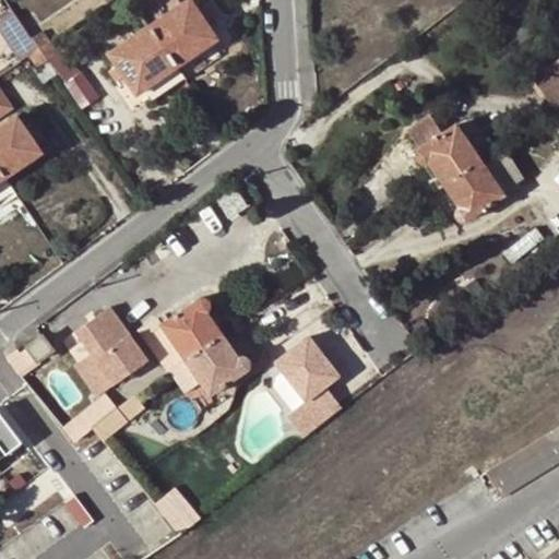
[(193,0),(183,0),(152,22),(182,64),(211,43),(218,37),(193,0)]
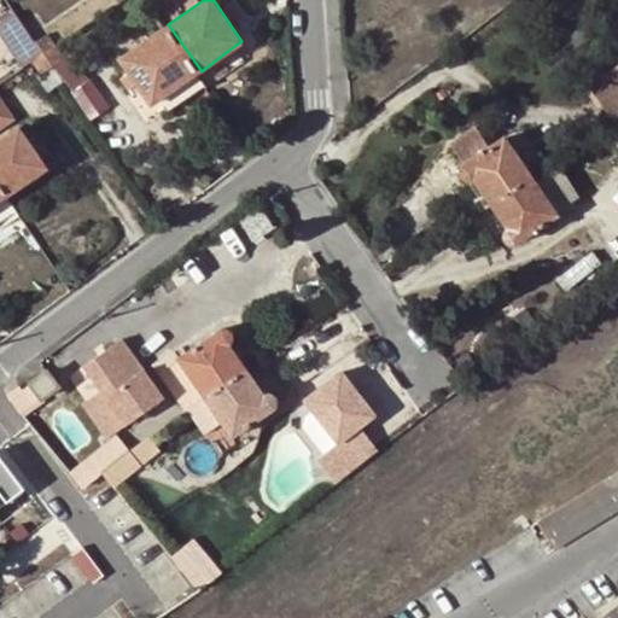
[(45,52),(17,12),(0,24),(0,25),(27,64),(39,57),(45,52)]
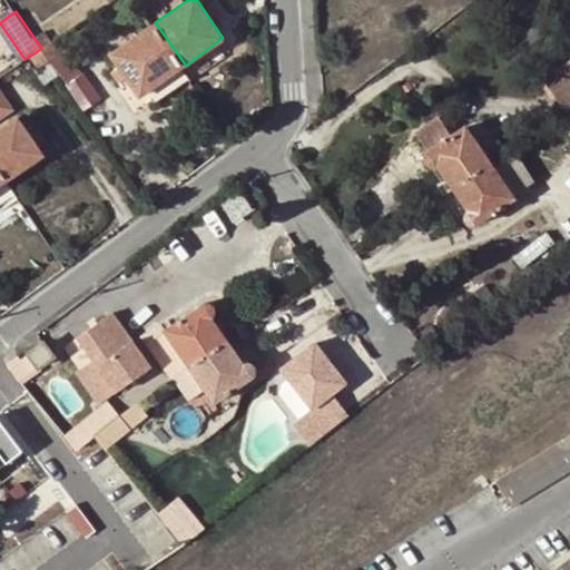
[(186,66),(155,22),(112,52),(141,95),(146,91),(157,105),(194,77),(186,66)]
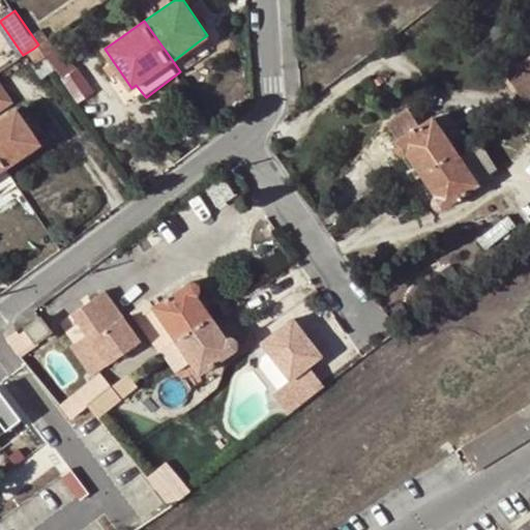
[(36,30),(31,33),(38,45),(42,41),(36,30)]
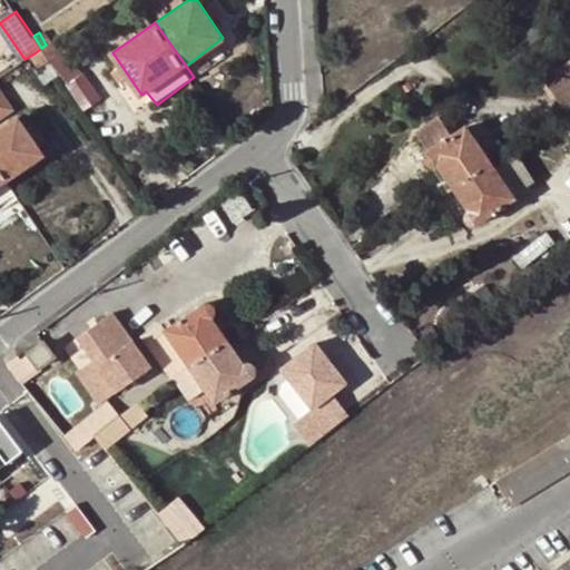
[(215,43),(186,66),(194,77),(224,56),(215,43)]
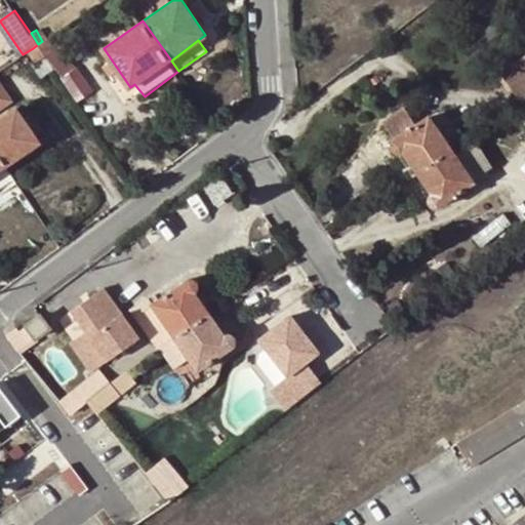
[(42,41),(38,44),(44,53),(48,50),(42,41)]
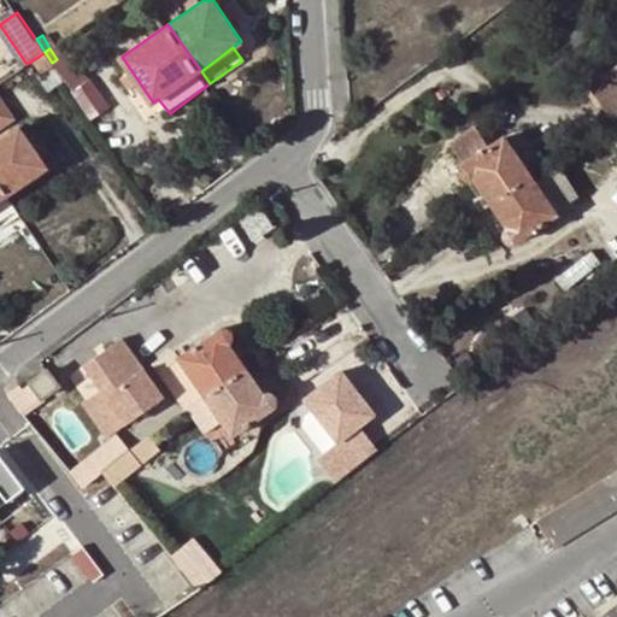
[(52,63),(45,52),(39,57),(45,68),(52,63)]
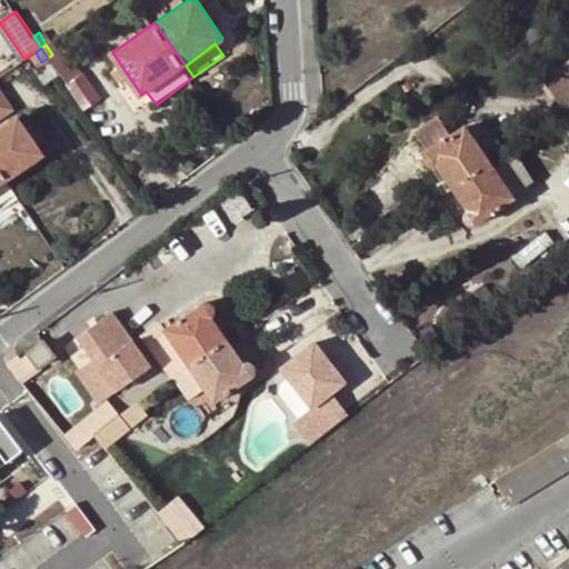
[(52,55),(48,58),(61,76),(76,66),(63,48),(52,55)]
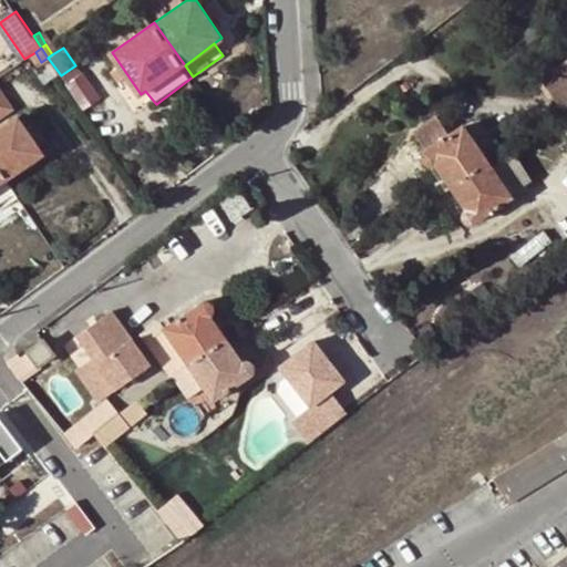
[(556,98),(563,107),(566,103),(566,69),(562,62),(553,70),(566,90),(556,98)]
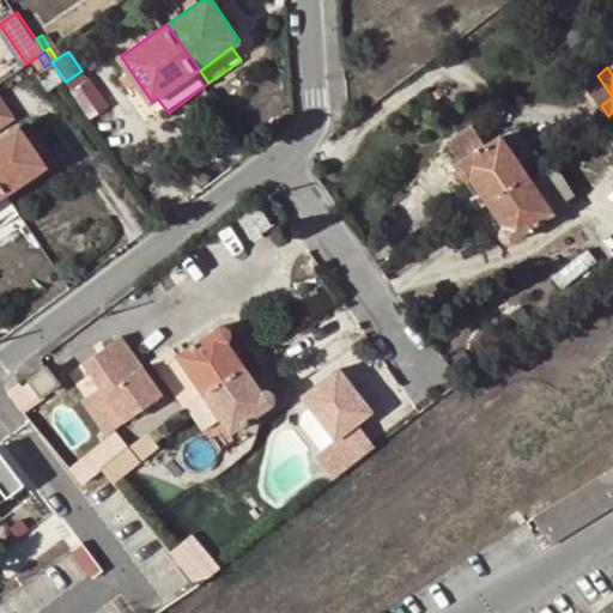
[(0,123),(10,117),(0,102),(0,123)]
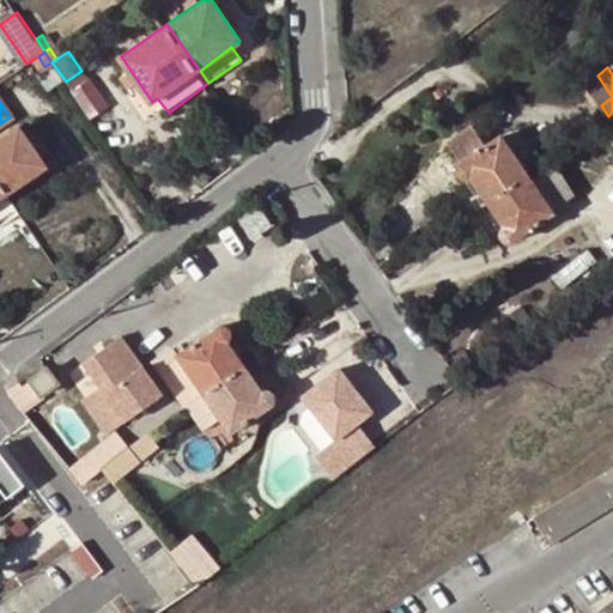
[(459,162),(484,145),(469,125),(444,143),(459,162)]
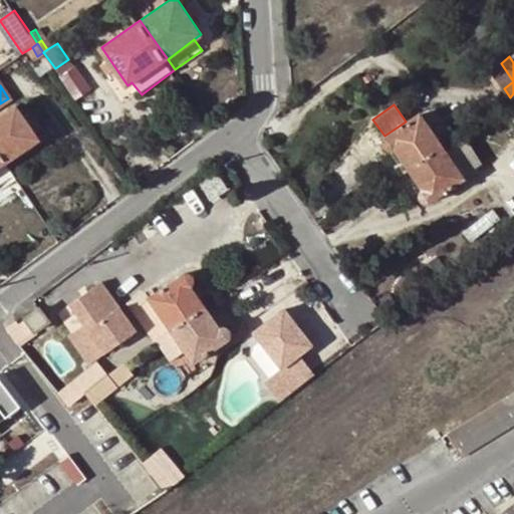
[(0,115),(0,153),(6,162),(38,140),(15,105),(0,115)]
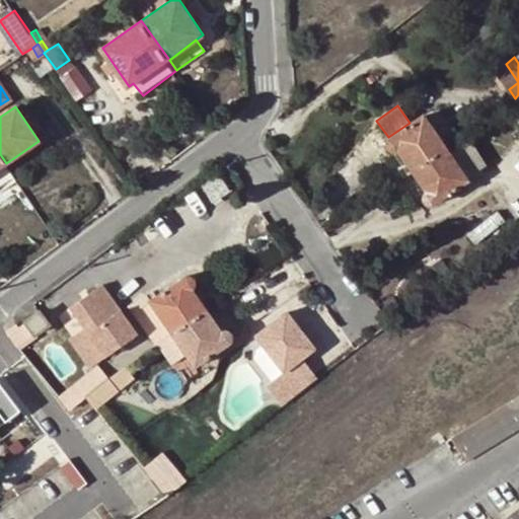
[(396,150),(412,172),(445,148),(422,114),(410,123),(388,137),(386,139),(384,142),(383,144),(383,146),(386,150),(388,152),(392,151),(396,150)]
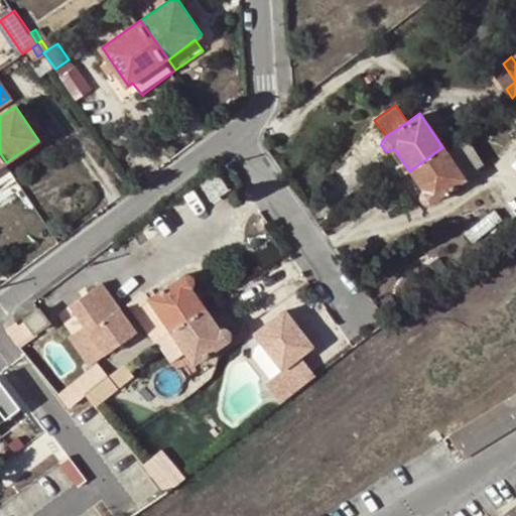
[(442,147),(409,171),(422,191),(420,192),(419,196),(419,198),(419,200),(421,203),(424,204),(426,204),(433,202),(466,179),(442,147)]
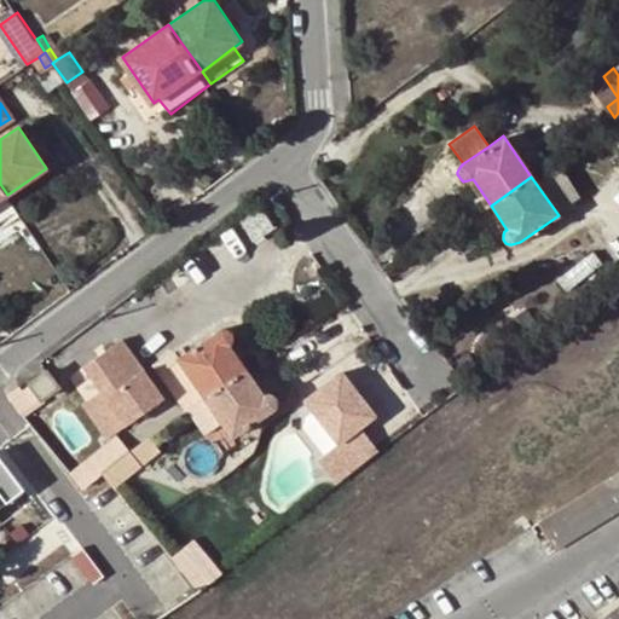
[(178,358),(206,397),(246,368),(230,345),(231,341),(232,337),(231,333),(229,331),(226,329),(221,329),(178,358)]
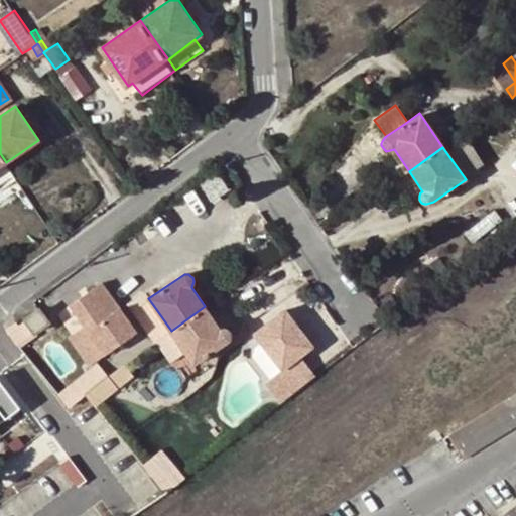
[(133,333),(98,283),(67,305),(82,327),(102,356),(133,333)]
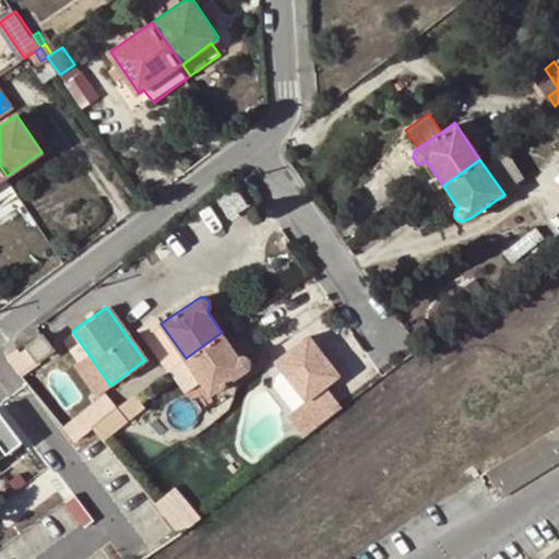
[(222,332),(186,358),(211,394),(249,367),(250,365),(250,360),(248,356),(245,355),(241,354),(237,355),(222,332)]
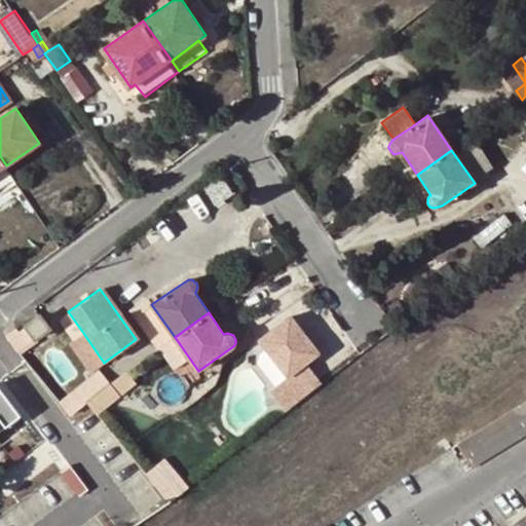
[(273,391),(288,410),(325,382),(309,363),(322,352),(293,316),(262,339),(292,378),(273,391)]
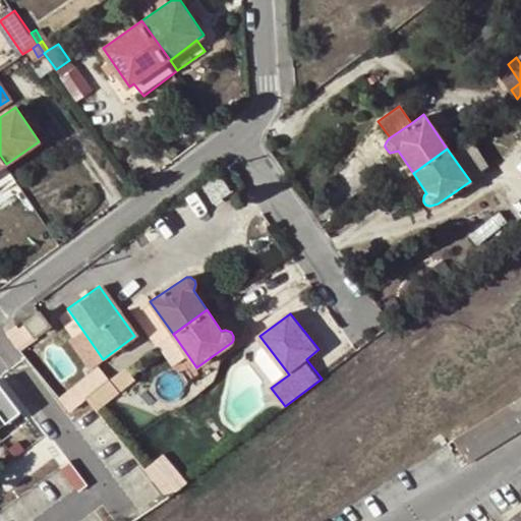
[(47,331),(38,319),(24,329),(34,341),(47,331)]
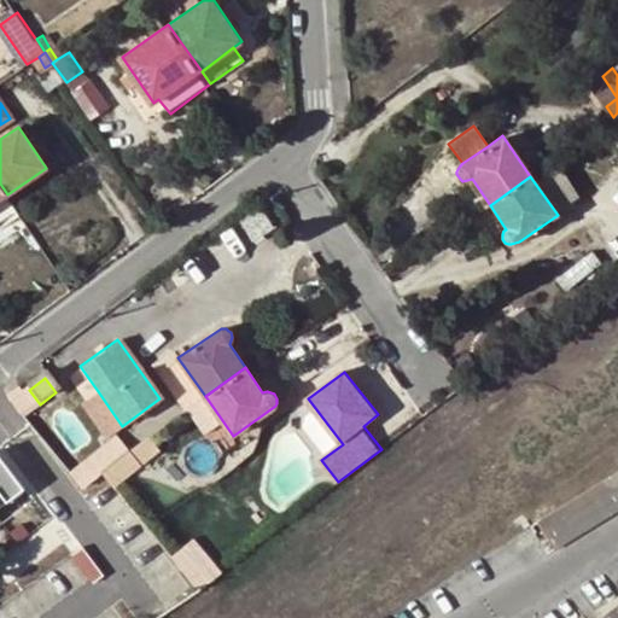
[(98,391),(80,403),(105,437),(122,426),(98,391)]
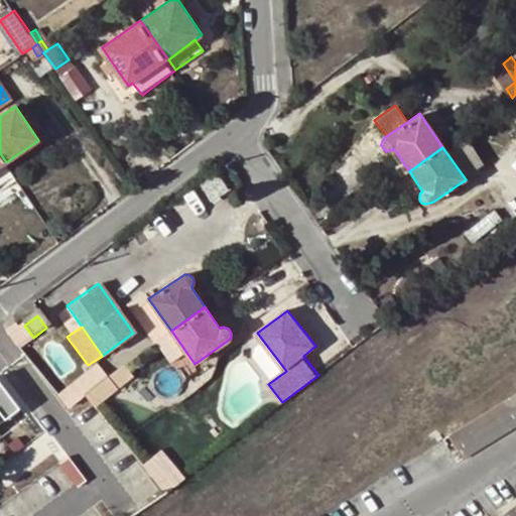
[(171,331),(158,340),(186,381),(201,371),(195,364),(171,331)]
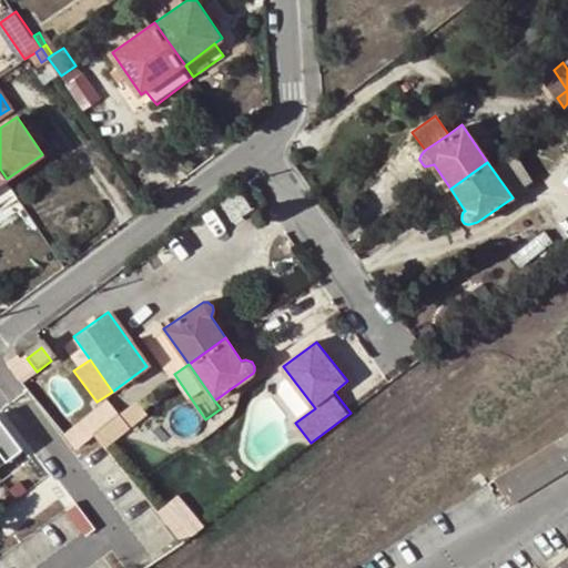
[(123,406),(170,382),(163,368),(115,393),(123,406)]
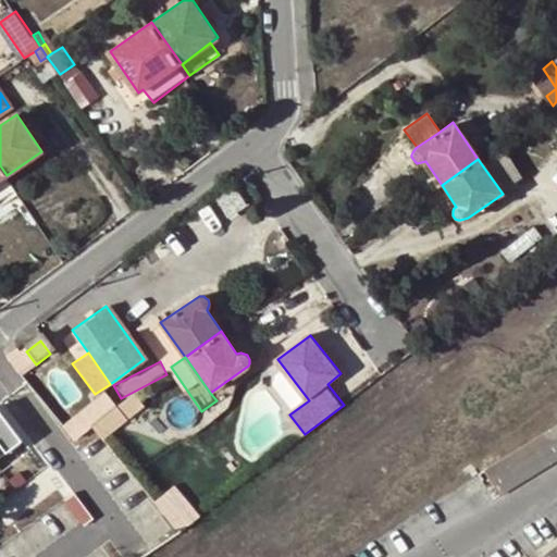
[(104,392),(81,410),(90,423),(116,406),(104,392)]
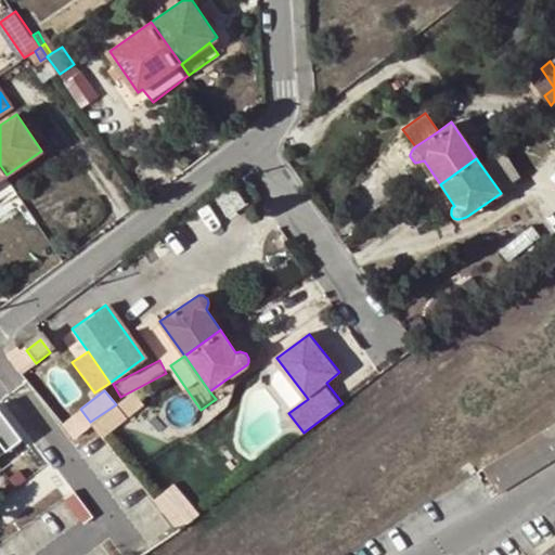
[(116,404),(90,422),(102,437),(126,417),(116,404)]
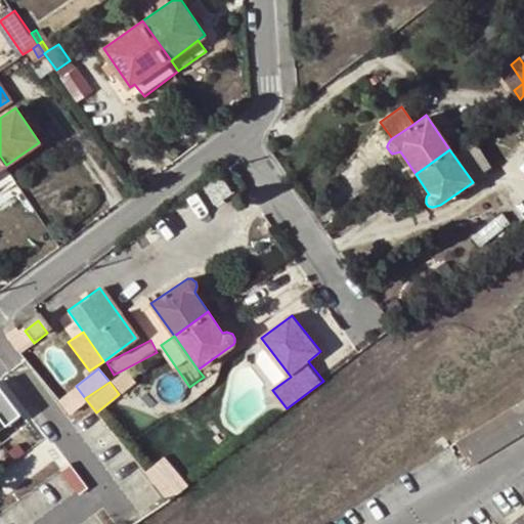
[(0,388),(0,431),(22,416),(0,388)]
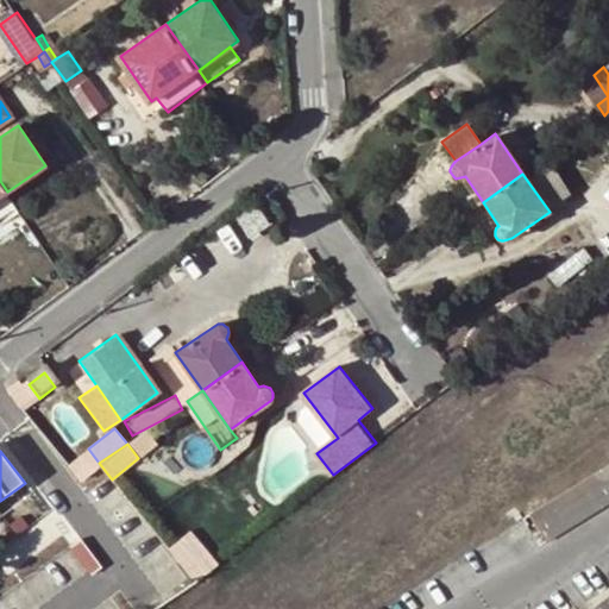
[(552,541),(608,504),(608,465),(534,514),(552,541)]
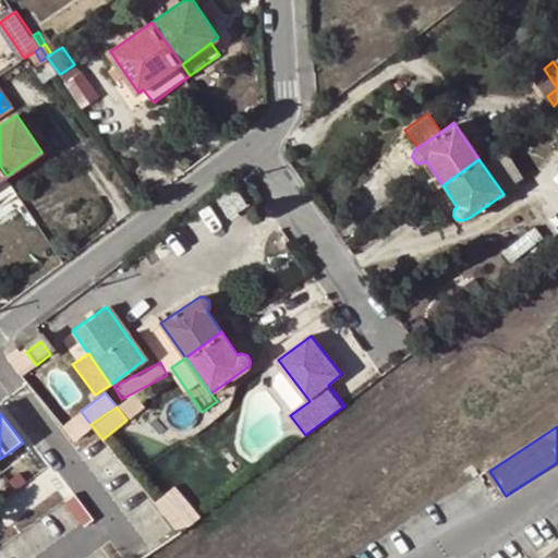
[(154,505),(178,536),(198,521),(174,489),(154,505)]
